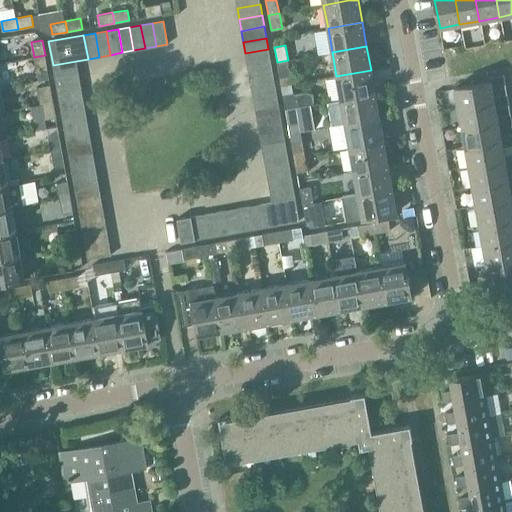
[(245,53),(247,65),(270,61),(268,49),(245,53)]
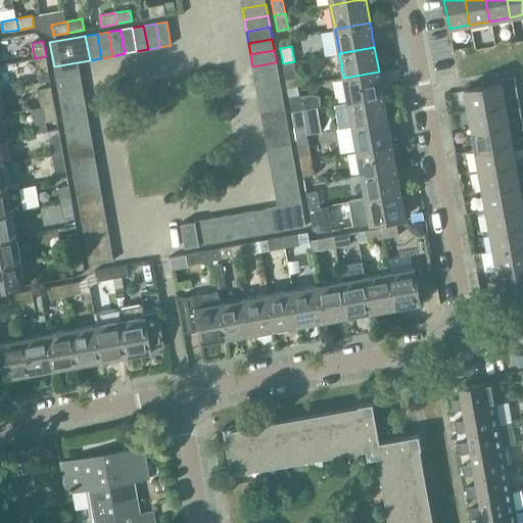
[(46,56),(35,58),(38,74),(48,72),(46,56)]
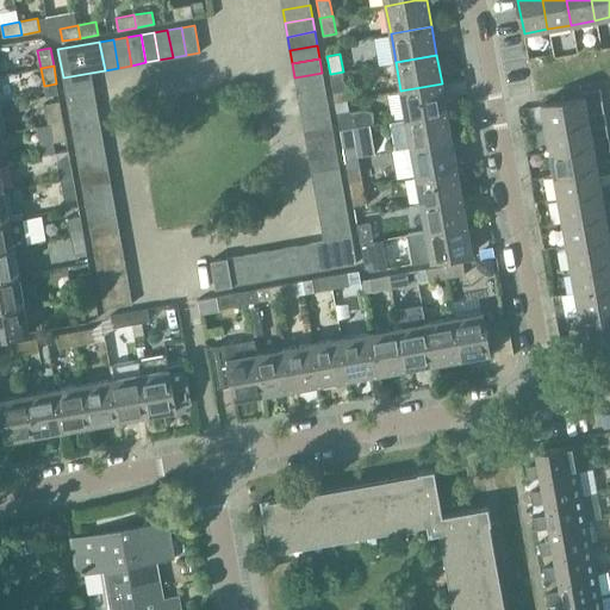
[(343,72),(330,74),(334,92),(346,89),(343,72)]
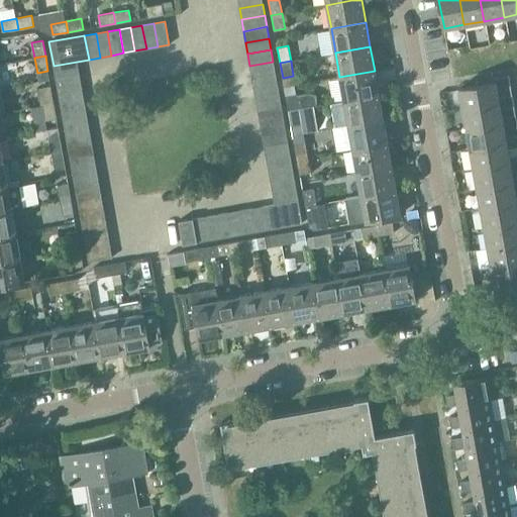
[(54,66),(56,77),(79,73),(77,62),(54,66)]
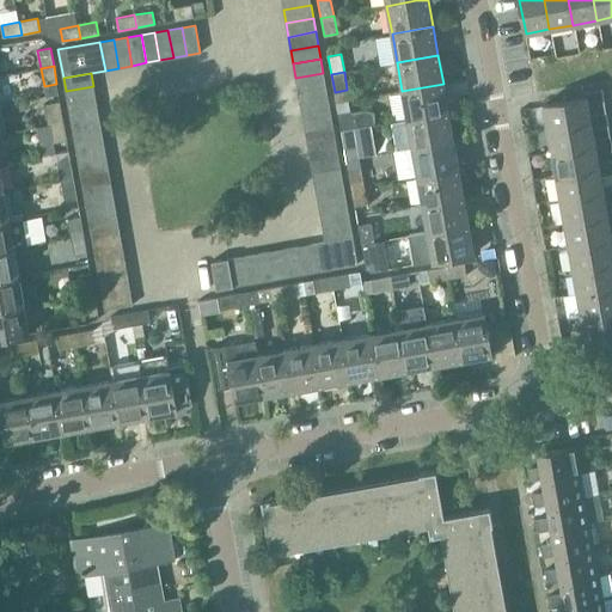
[(295,78),(298,91),(325,86),(323,73),(295,78)]
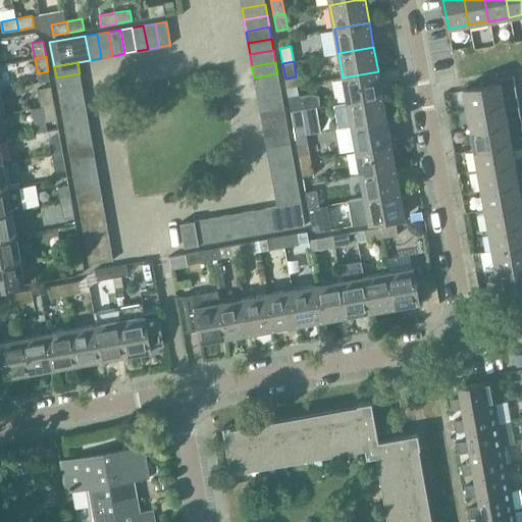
[(343,77),(347,102),(382,95),(378,71),(343,77)]
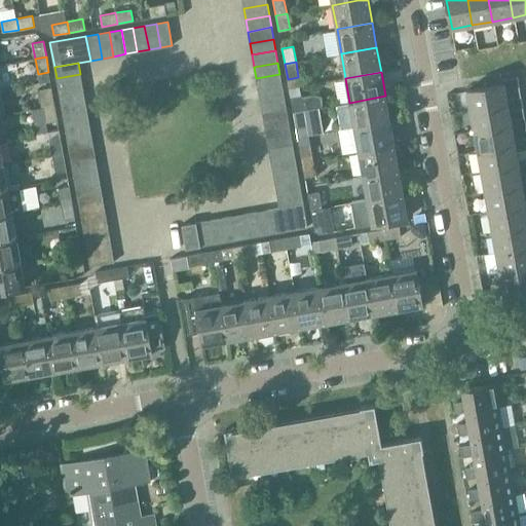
[(57,78),(59,90),(82,85),(80,74),(57,78)]
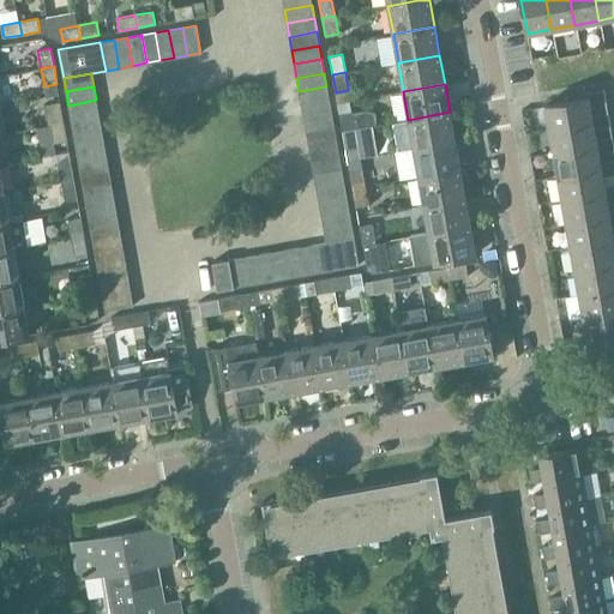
[(299,91),(301,106),(329,100),(326,86),(299,91)]
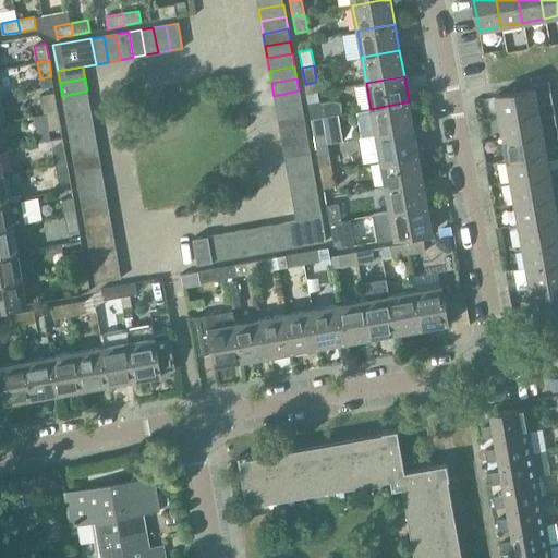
[(495,96),(498,117),(538,110),(537,106),(536,95),(550,92),(549,82),(533,85),(533,88),(495,96)]
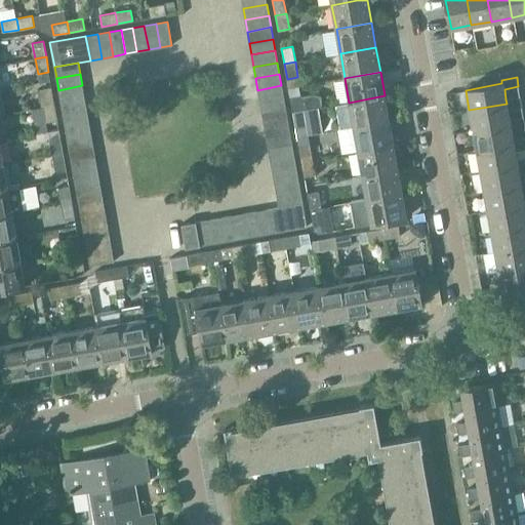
[(58,90),(61,102),(84,97),(82,85),(58,90)]
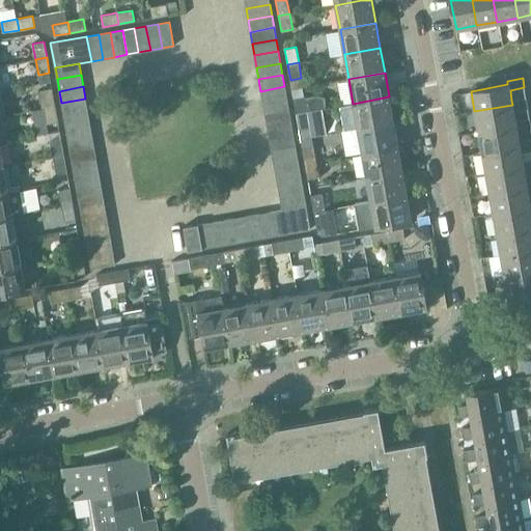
[(260,91),(262,103),(286,99),(284,86),(260,91)]
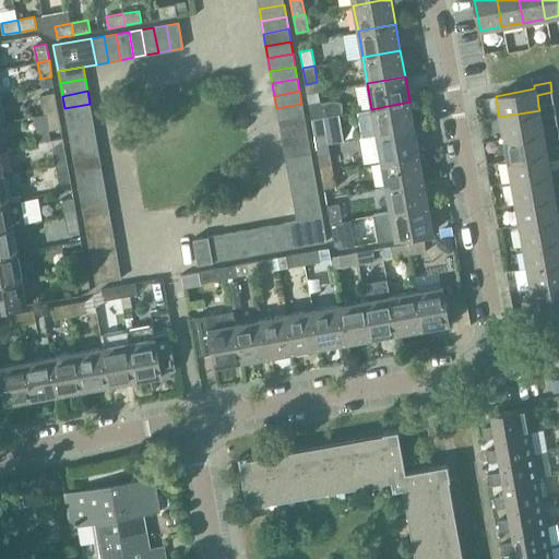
[(44,97),(46,114),(58,111),(55,95),(44,97)]
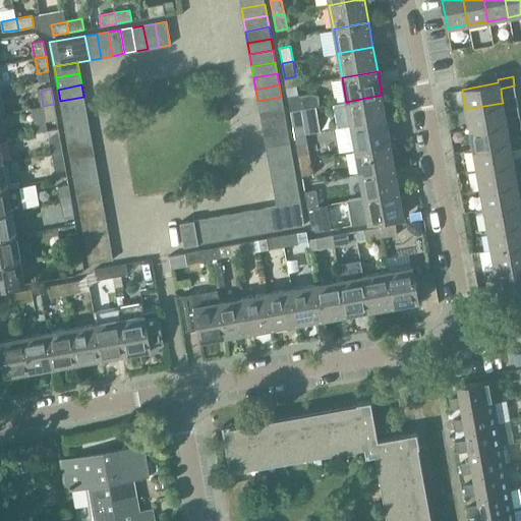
[(288,96),(290,111),(301,110),(298,94),(288,96)]
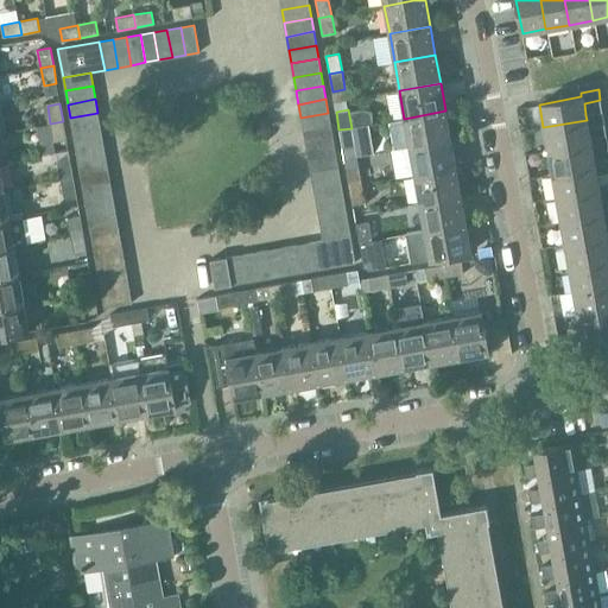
[(404,119),(410,146),(450,139),(445,111),(404,119)]
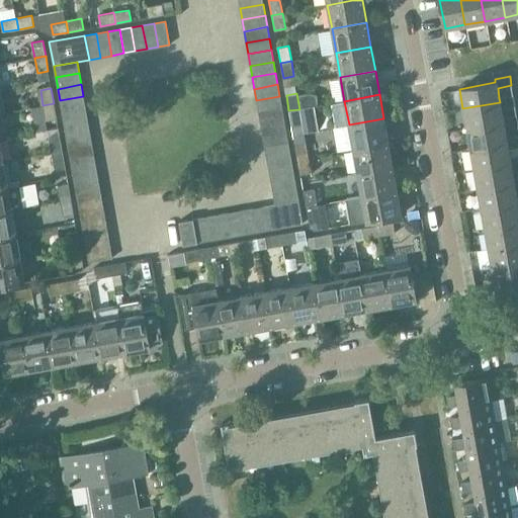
[(60,100),(62,112),(85,107),(83,96),(60,100)]
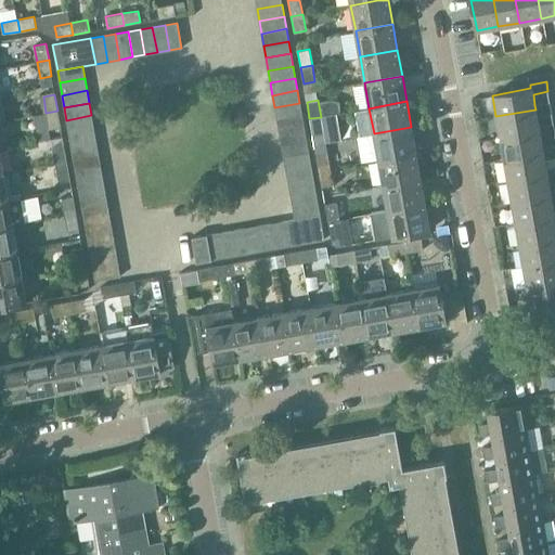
[(274,107),(276,119),(301,115),(299,103),(274,107)]
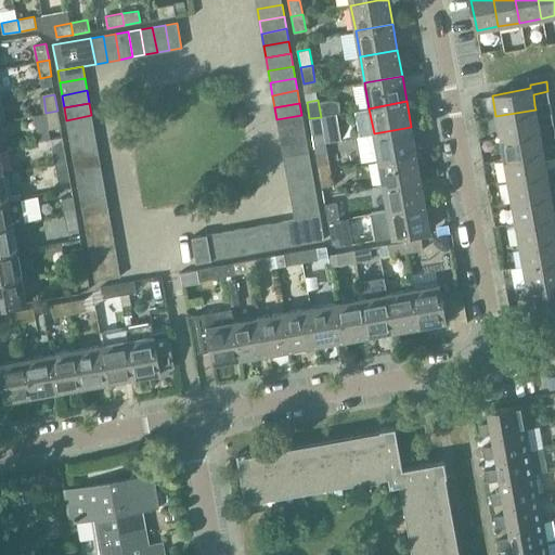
[(495,116),(500,138),(540,131),(539,127),(537,116),(552,113),(550,103),(534,105),(536,110),(495,116)]
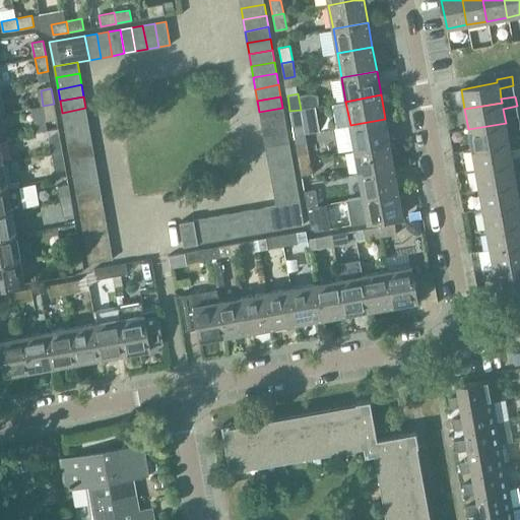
[(54,104),(43,106),(46,121),(57,119),(54,104)]
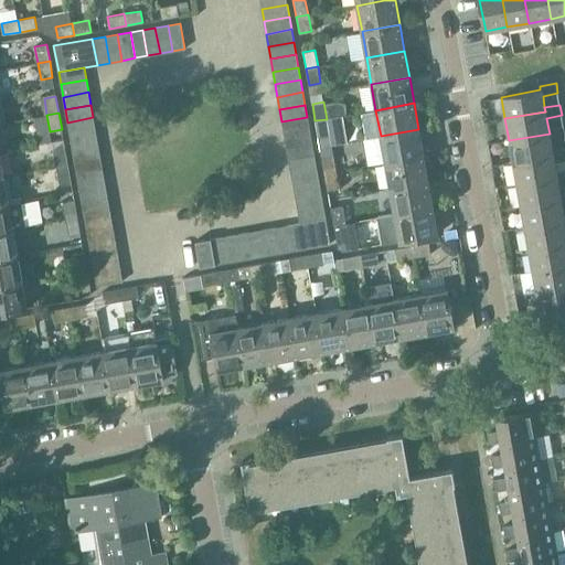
[(67,123),(70,135),(95,130),(93,117),(67,123)]
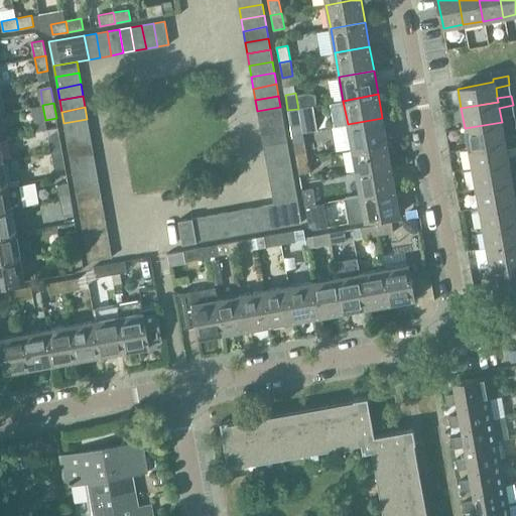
[(257,111),(259,123),(283,119),(280,107),(257,111)]
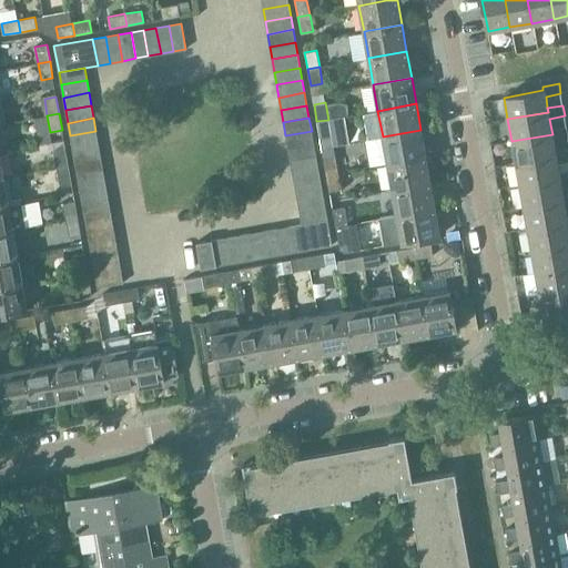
[(328,120),(316,121),(320,139),(332,137),(328,120)]
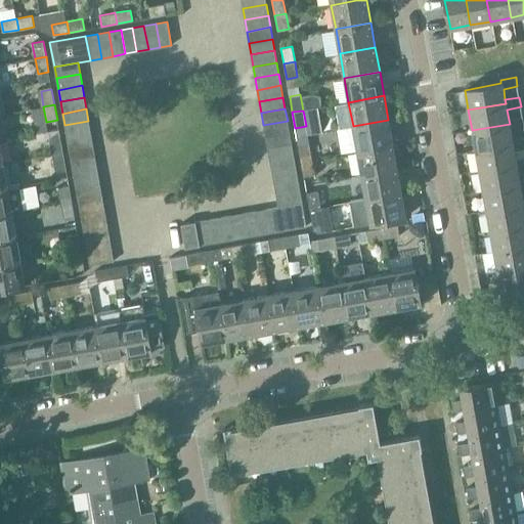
[(472,130),(476,150),(513,144),(513,140),(511,129),(523,126),(523,124),(523,117),(509,120),(510,124),(472,130)]
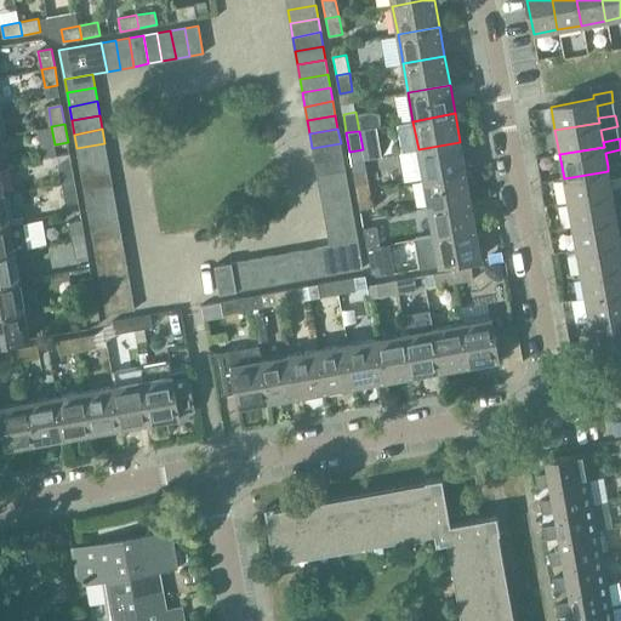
[(419,149),(423,178),(465,171),(460,142),(419,149)]
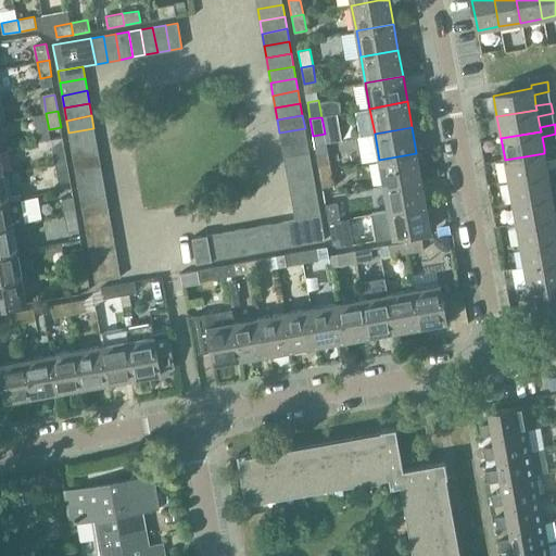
[(68,133),(71,144),(97,140),(93,128),(68,133)]
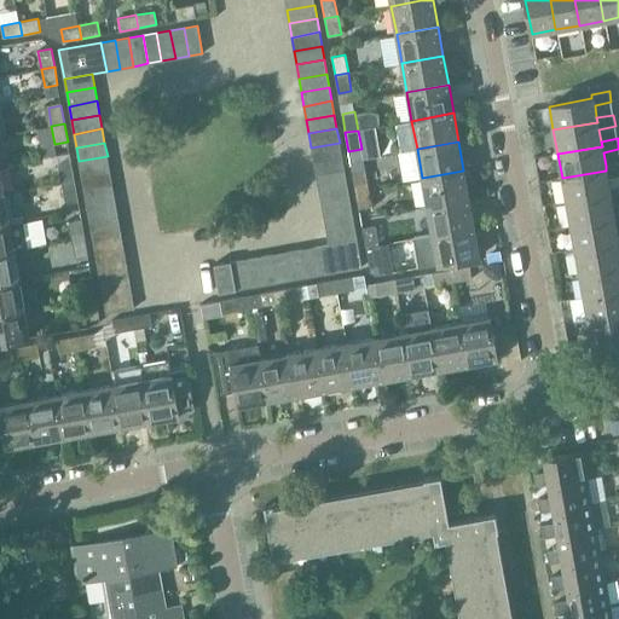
[(311,148),(313,161),(342,156),(340,143),(311,148)]
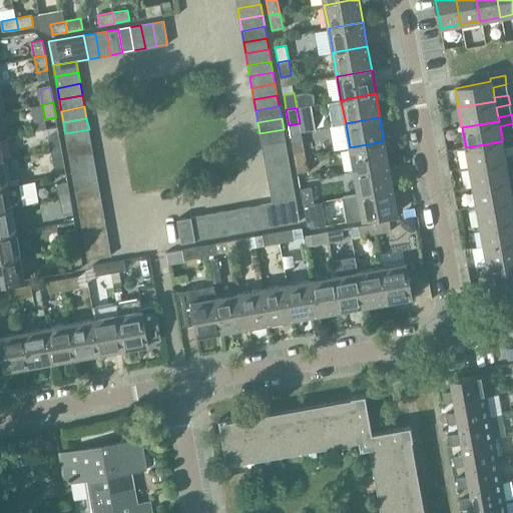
[(65,133),(67,145),(91,141),(89,129),(65,133)]
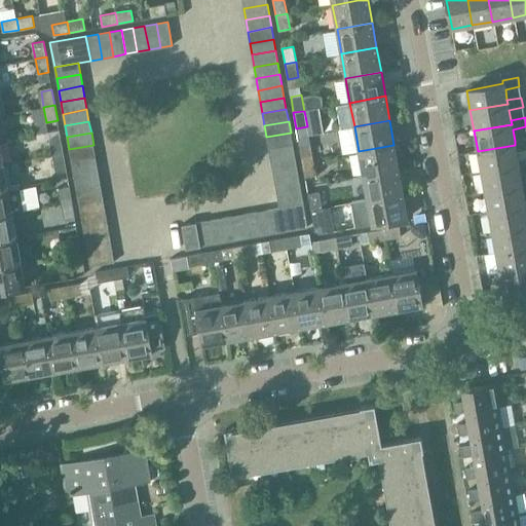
[(266,137),(268,149),(293,144),(291,133),(266,137)]
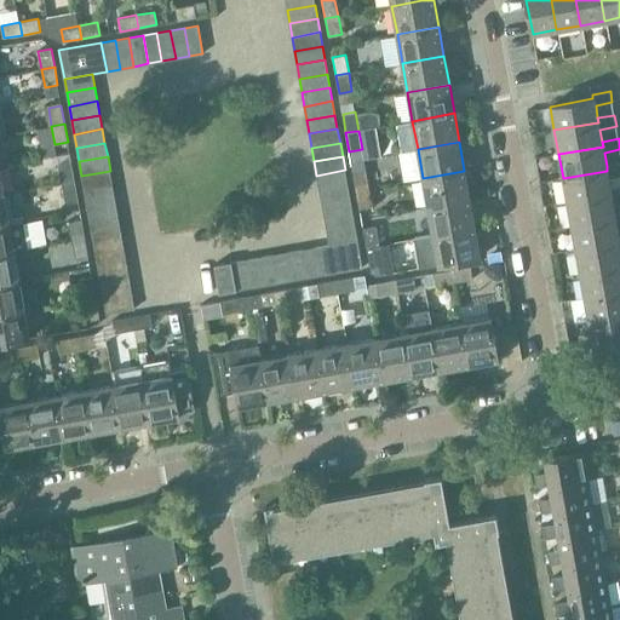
[(58,165),(62,184),(75,182),(72,162),(58,165)]
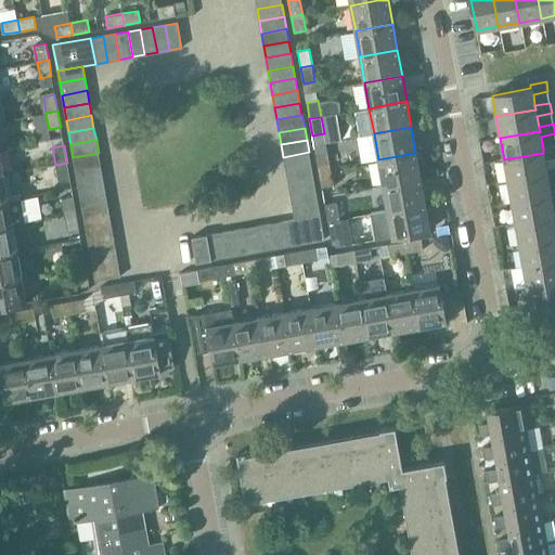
[(504,159),(507,181),(547,175),(546,169),(544,158),(554,156),(554,145),(543,149),(543,153),(504,159)]
